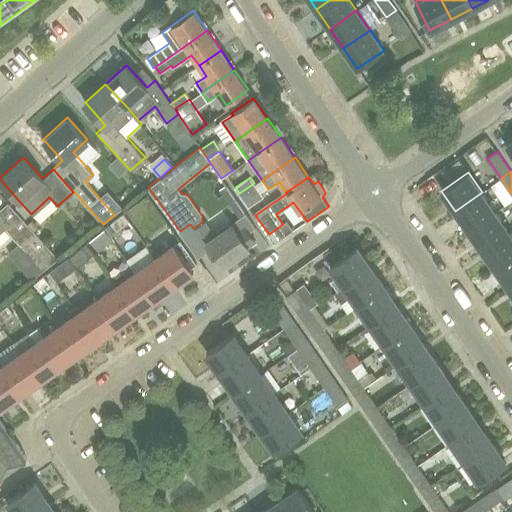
[(254,183),(239,193),(249,207),(263,197),(254,183)]
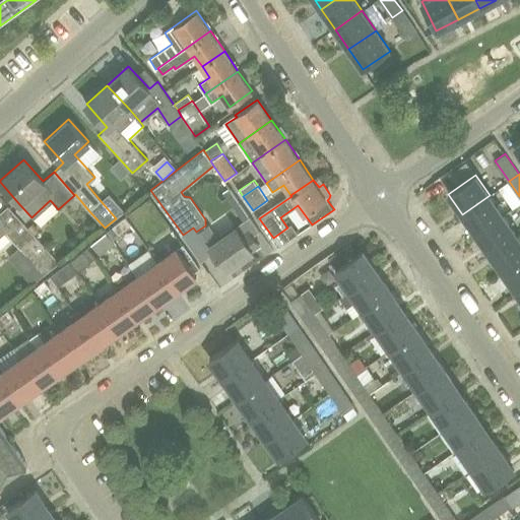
[(503,214),(500,210),(490,195),(462,214),(476,234),(503,214)]
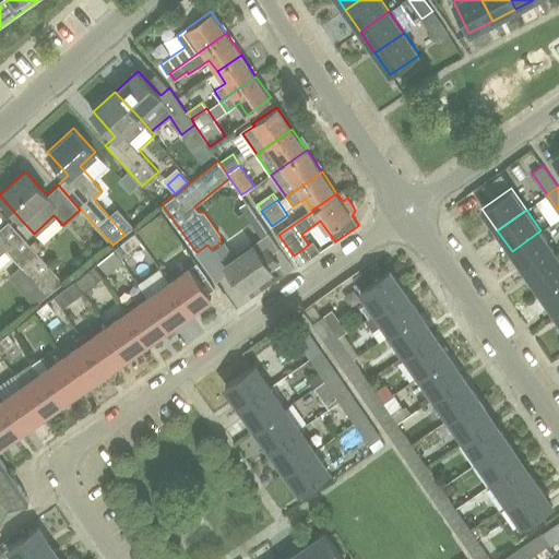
[(162,214),(134,234),(140,240),(166,221),(162,214)]
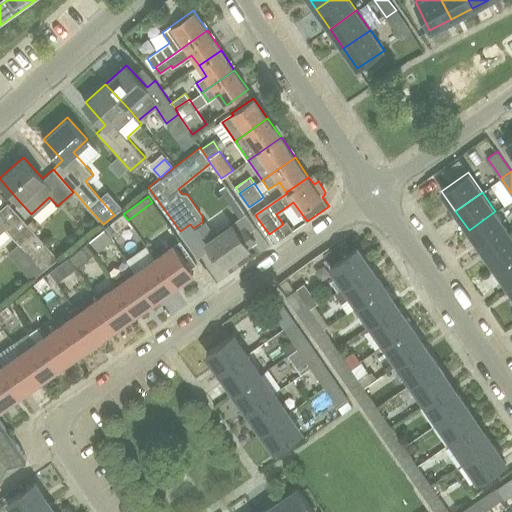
[(0,230),(4,227),(20,245),(43,270),(58,259),(34,232),(7,202),(0,208),(0,230)]
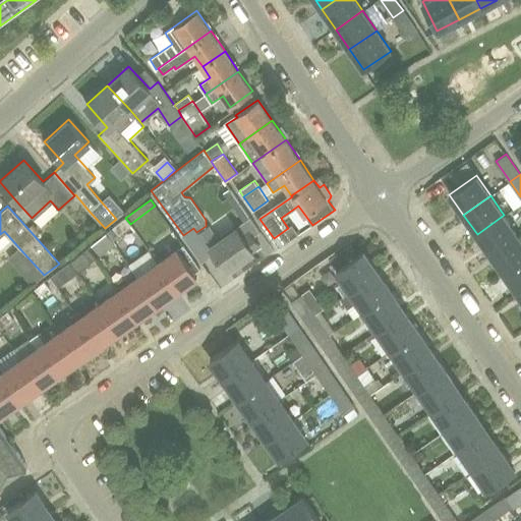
[(490,253),(518,235),(504,215),(477,234),(490,253)]
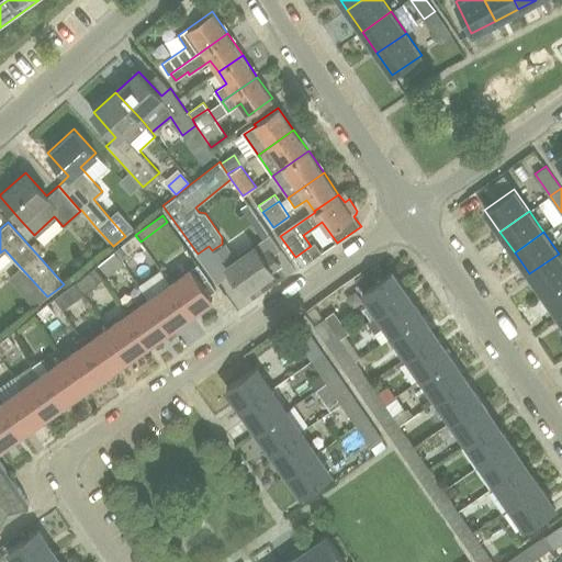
[(135,236),(123,245),(130,255),(143,245),(135,236)]
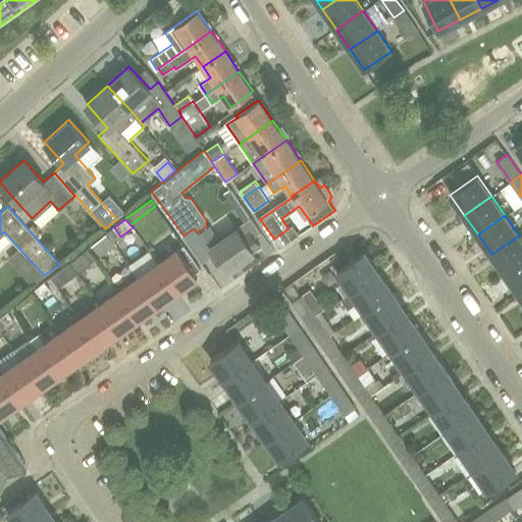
[(251,230),(244,236),(238,226),(219,240),(208,224),(206,226),(197,232),(208,249),(211,246),(227,268),(254,250),(253,249),(260,244),(251,230)]
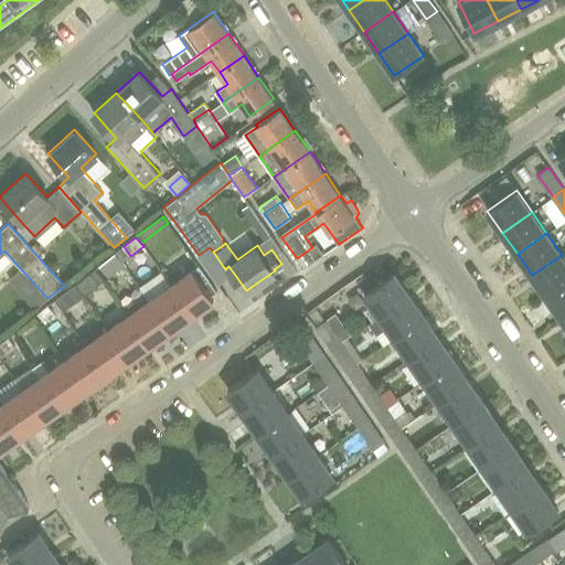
[(125,265),(116,253),(99,265),(108,277),(125,265)]
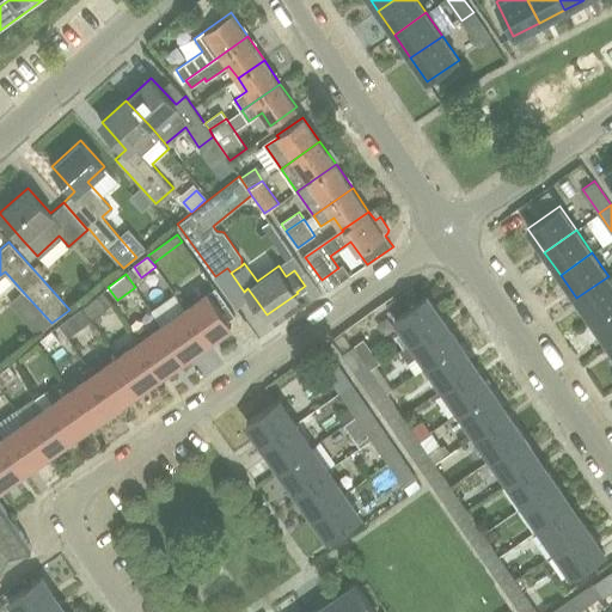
[(593,322),(611,307),(611,281),(609,276),(576,298),(588,314),(593,322)]
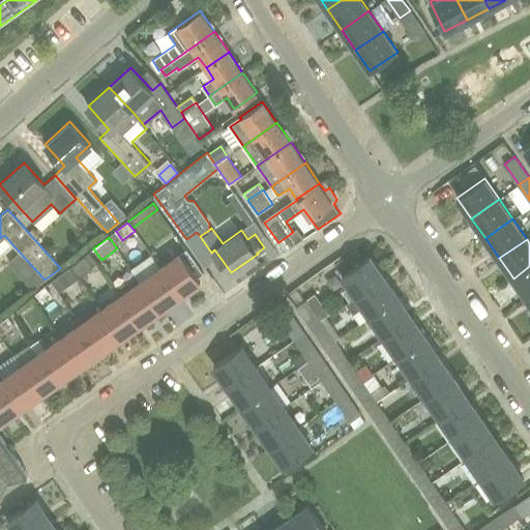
[(180,252),(190,266),(196,262),(185,248),(180,252)]
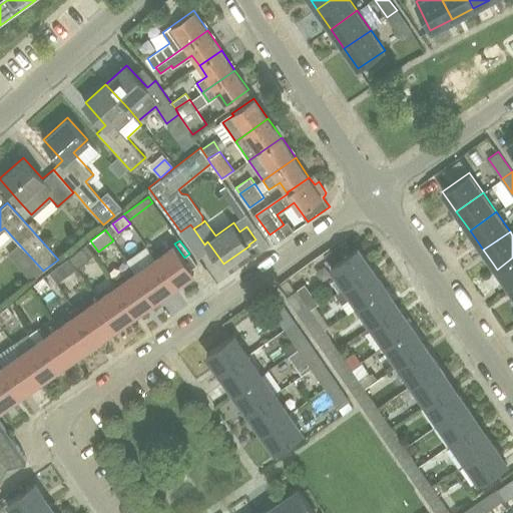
[(174,243),(155,258),(154,259),(173,285),(193,271),(184,258),(174,243)]
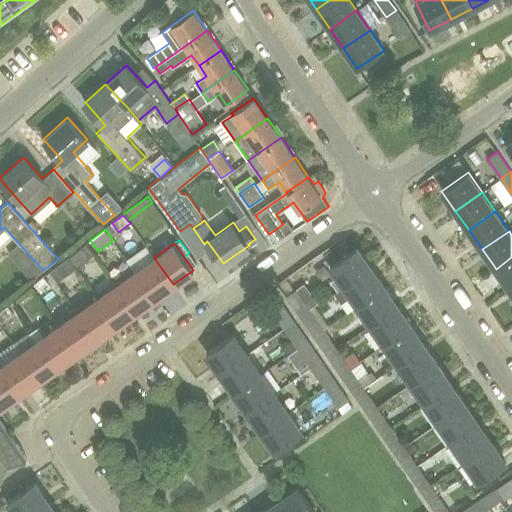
[(69,258),(76,267),(94,254),(87,244),(69,258)]
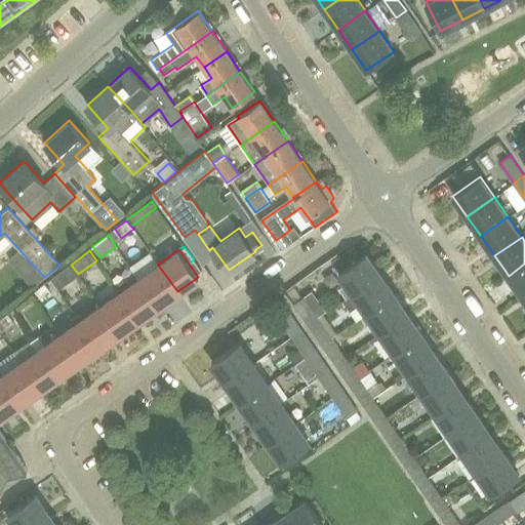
[(177,291),(158,265),(159,264),(153,253),(142,260),(149,271),(138,278),(158,305),(177,291)]
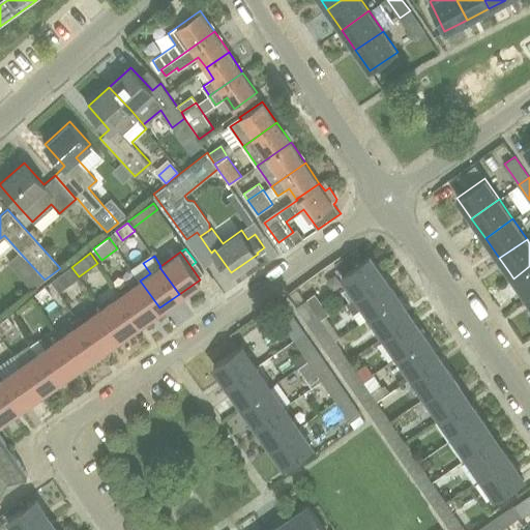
[(358,298),(357,296),(384,277),(370,257),(343,275),(351,288),(345,292),(352,302),(358,298)]
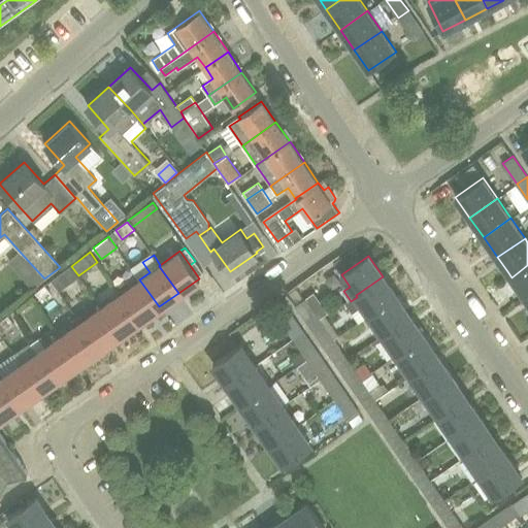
[(525,297),(527,295),(527,265),(512,277),(525,297)]
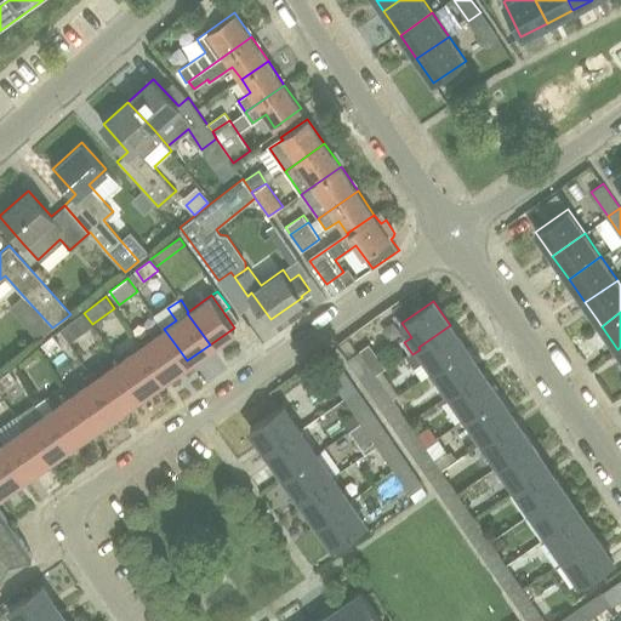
[(69,341),(92,324),(84,313),(61,330),(69,341)]
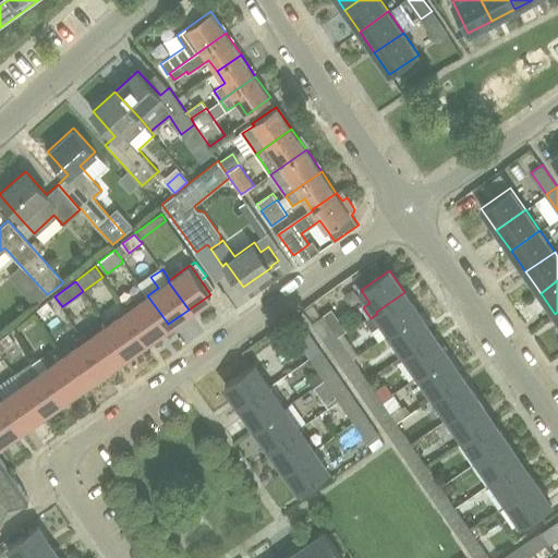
[(390,332),(419,313),(404,292),(376,312),(377,314),(371,318),(366,322),(374,332),(385,325),(390,332)]
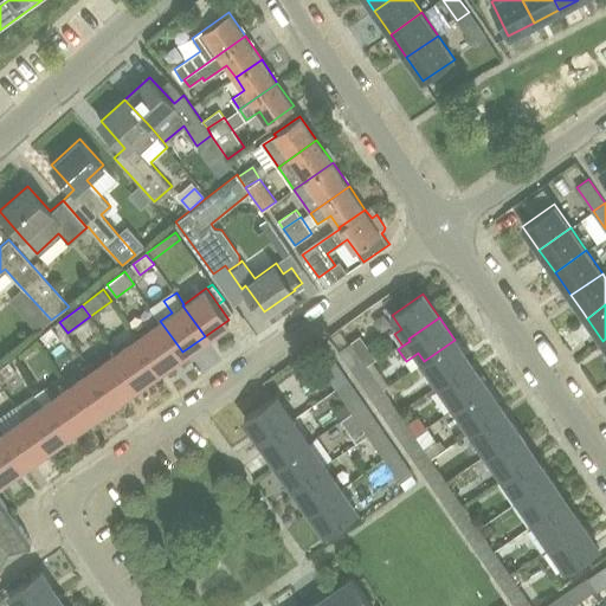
[(182,352),(160,321),(137,337),(159,368),(182,352)]
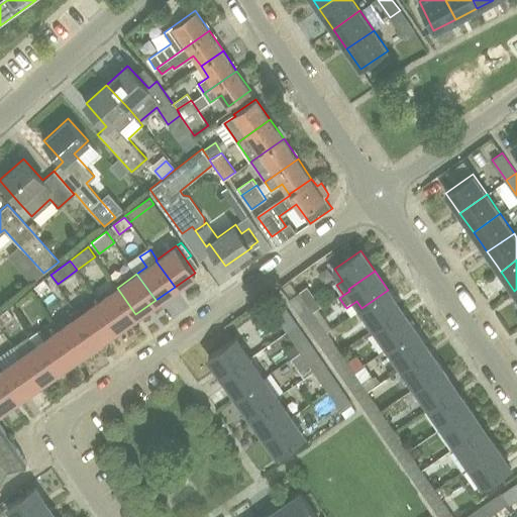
[(288,297),(302,318),(320,305),(306,285),(288,297)]
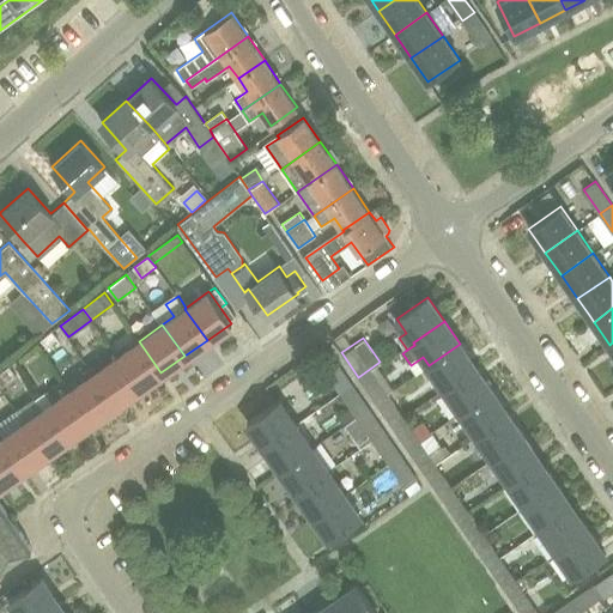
[(161,372),(139,341),(116,357),(138,388),(161,372)]
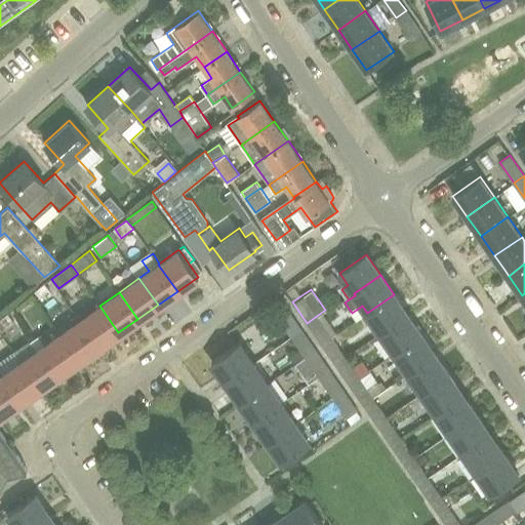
[(367,313),(380,333),(408,315),(394,294),(367,313)]
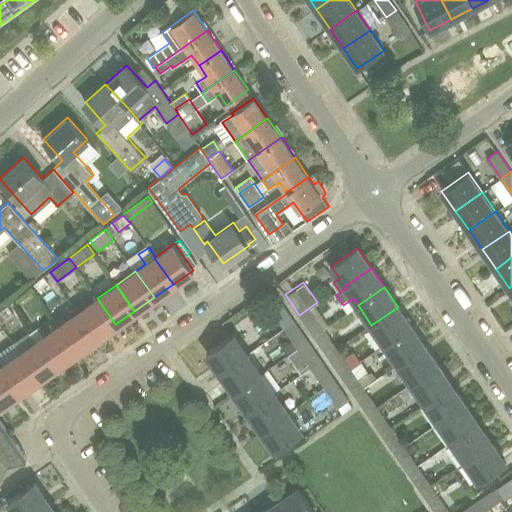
[(115,324),(97,298),(78,312),(96,338),(115,324)]
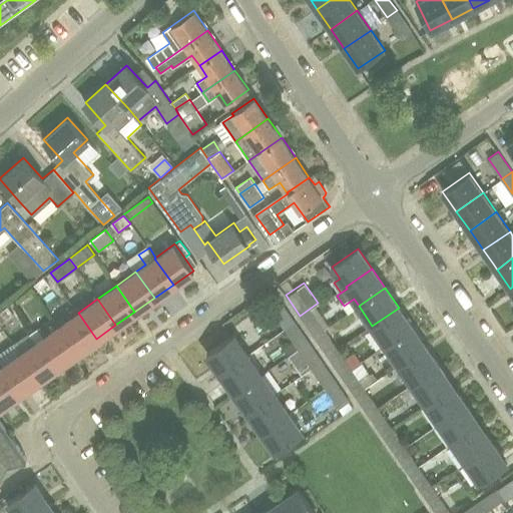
[(268,311),(282,331),(295,321),(281,301),(268,311)]
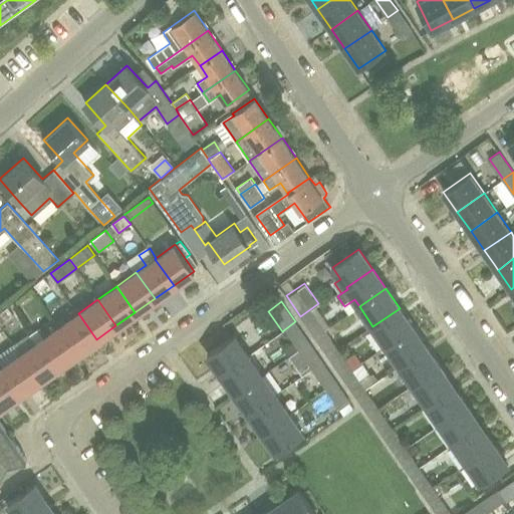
[(300,316),(314,335),(324,328),(311,309),(319,304),(318,303),(300,316)]
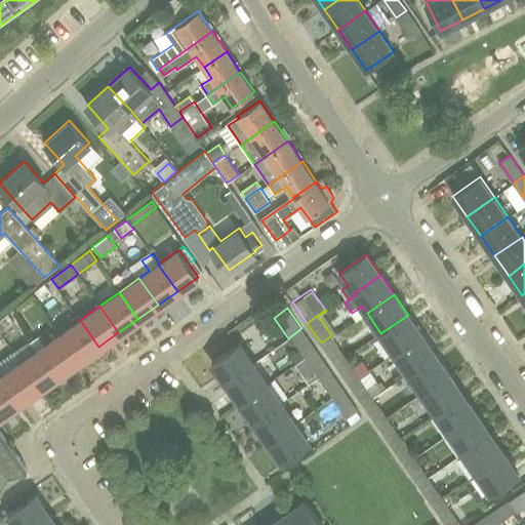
[(8,314),(0,320),(0,328),(1,331),(13,321),(8,314)]
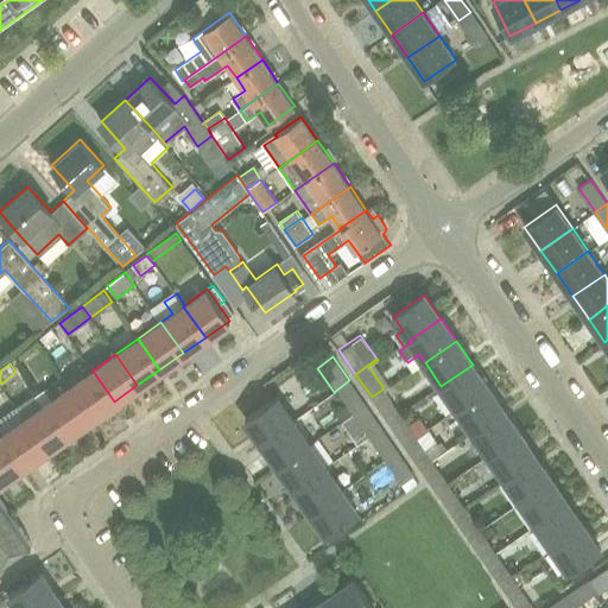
[(457,409),(488,387),(473,365),(441,386),(457,409)]
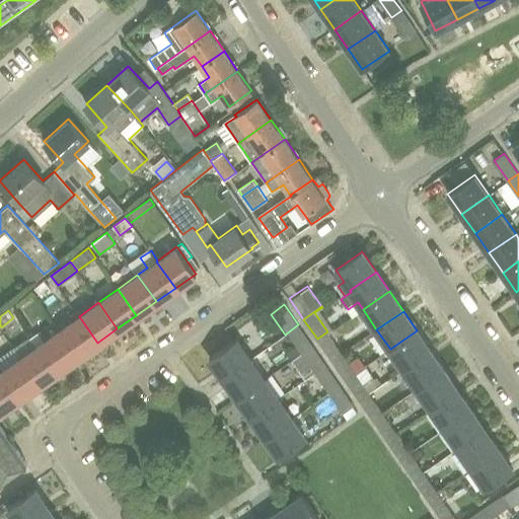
[(97,343),(79,316),(59,329),(78,356),(97,343)]
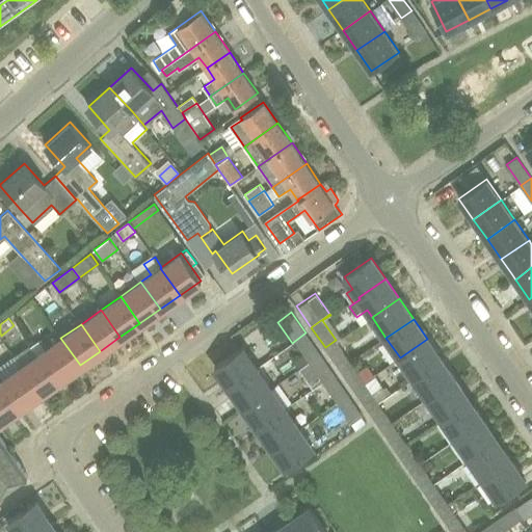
[(292,343),(306,363),(319,353),(306,333),(292,343)]
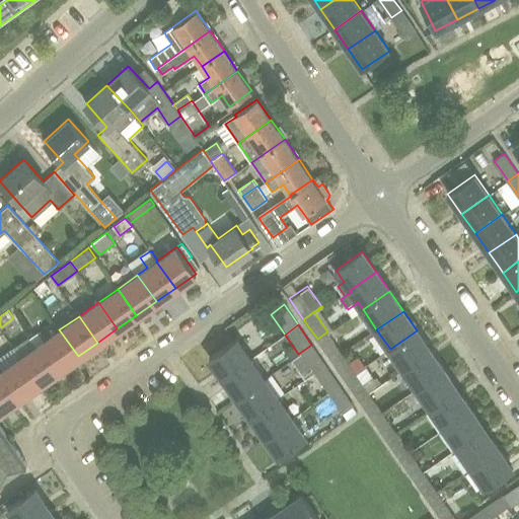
[(78,356),(59,329),(40,344),(59,370),(78,356)]
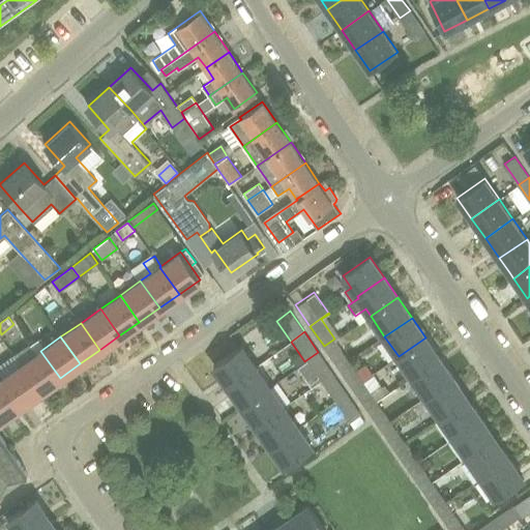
[(412,377),(440,358),(425,337),(399,356),(412,377)]
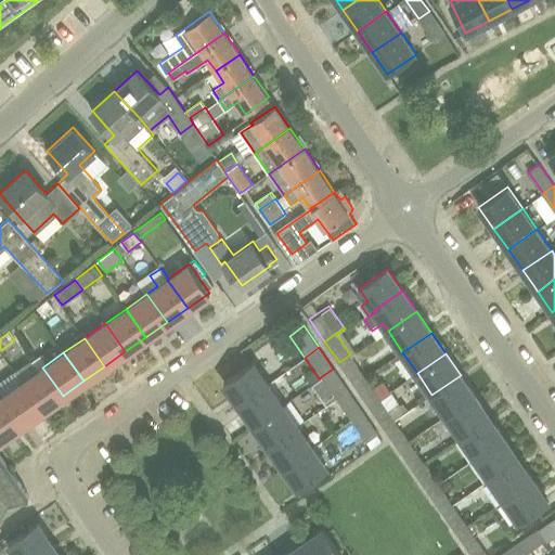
[(353,384),(364,376),(350,355),(339,362),(353,384)]
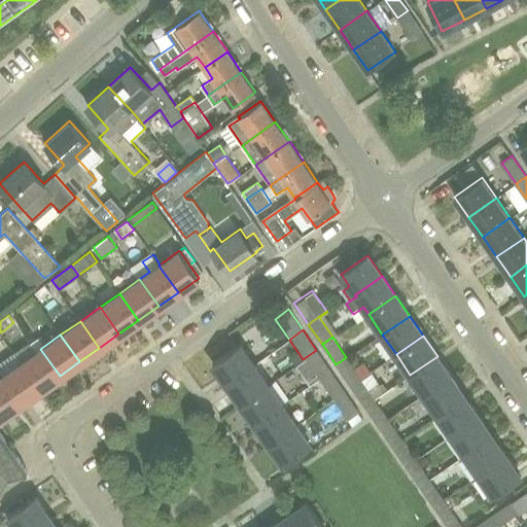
[(227,383),(255,363),(241,343),(213,362),(227,383)]
